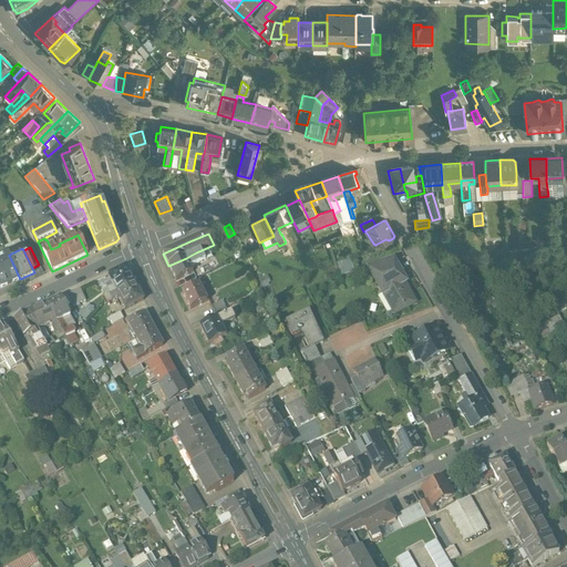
[(196,253),(186,258),(188,263),(198,257),(196,253)]
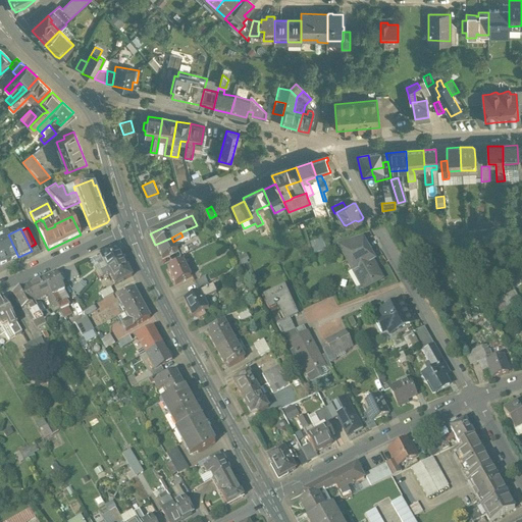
[(0,265),(18,257),(8,235),(7,233),(0,237),(0,265)]
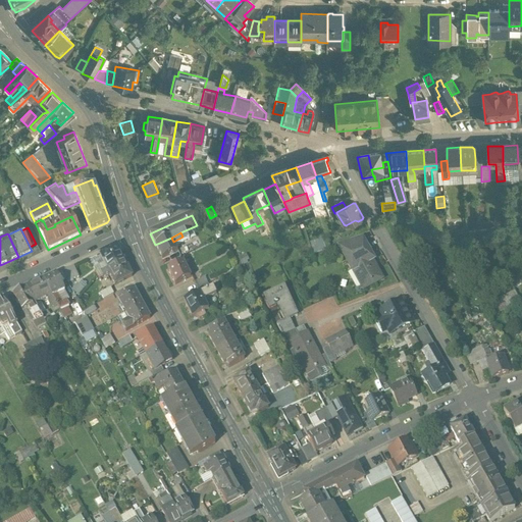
[(171,238),(155,245),(162,260),(178,252),(173,242),(171,238)]
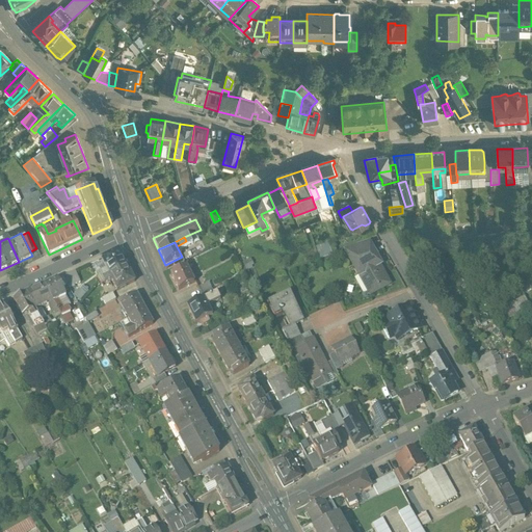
[(369,244),(348,250),(354,264),(374,253),(369,244)]
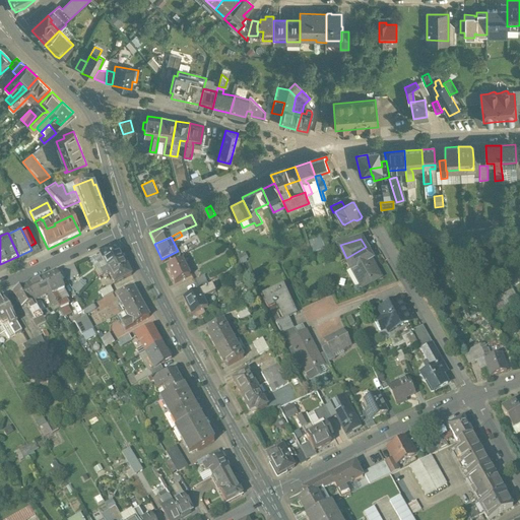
[(116,246),(99,254),(107,270),(124,261),(116,246)]
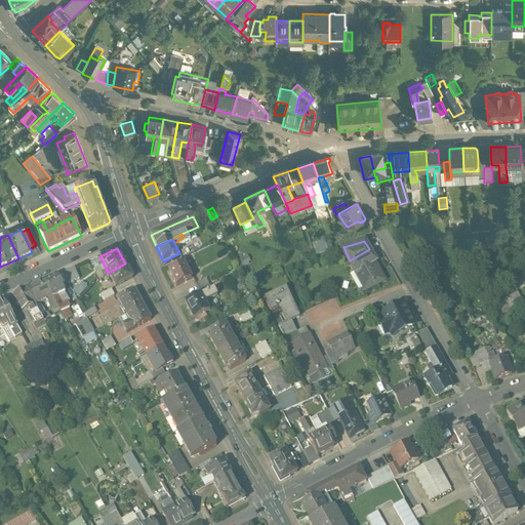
[(350,260),(349,261),(355,273),(359,271),(362,276),(360,277),(367,290),(386,280),(375,261),(376,261),(370,249),(369,249),(350,260)]
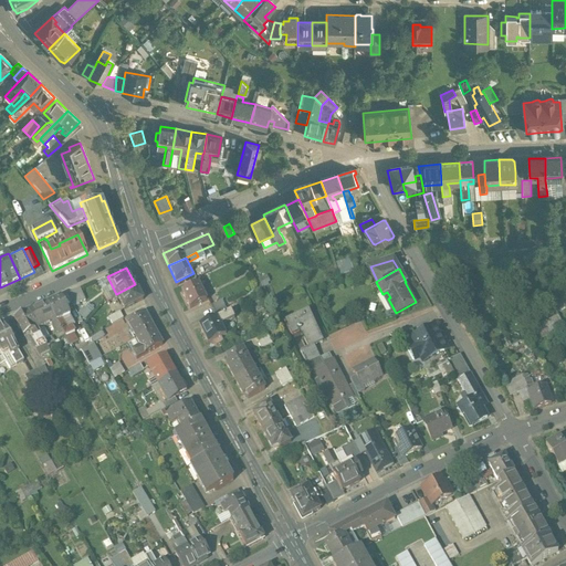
[(135,284),(116,294),(125,311),(144,301),(135,284)]
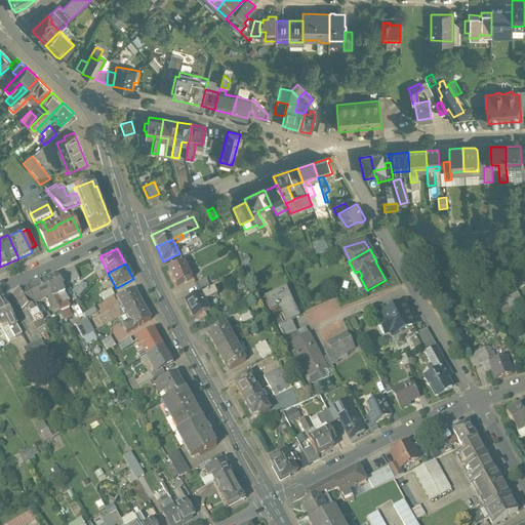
[(185,265),(169,272),(177,288),(193,280),(185,265)]
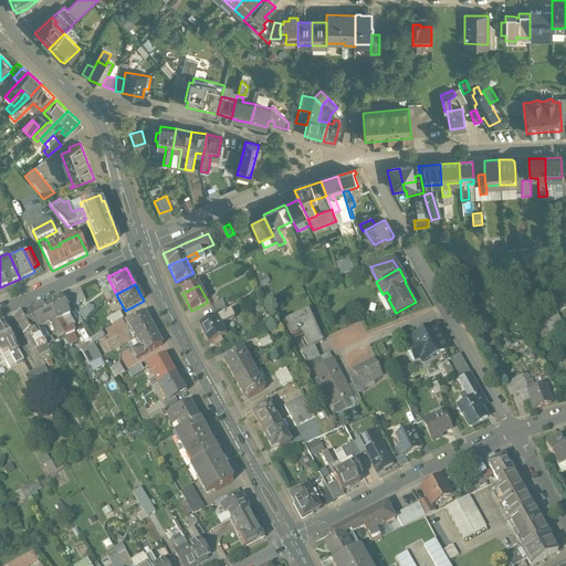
[(80,290),(65,296),(72,307),(85,302),(80,290)]
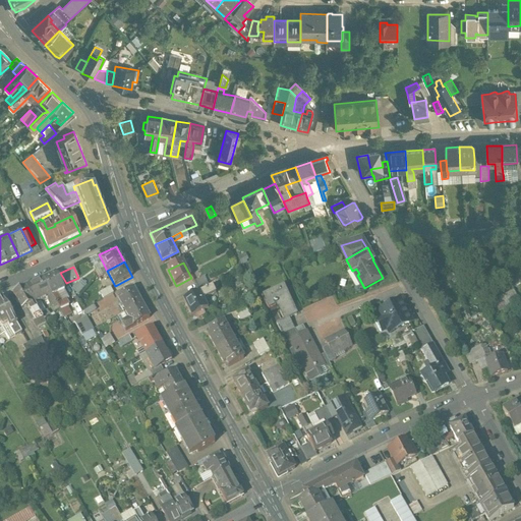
[(64,291),(55,275),(43,281),(52,297),(57,305),(61,303),(56,295),(64,291)]
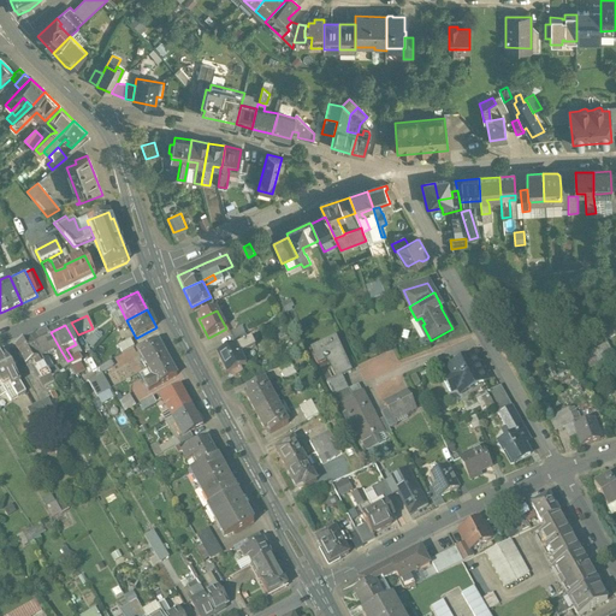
[(242,329),(230,333),(234,341),(246,335),(242,329)]
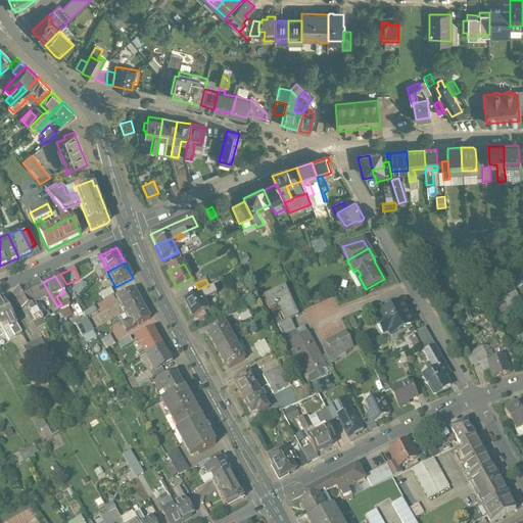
[(83,281),(75,289),(80,295),(89,286),(83,281)]
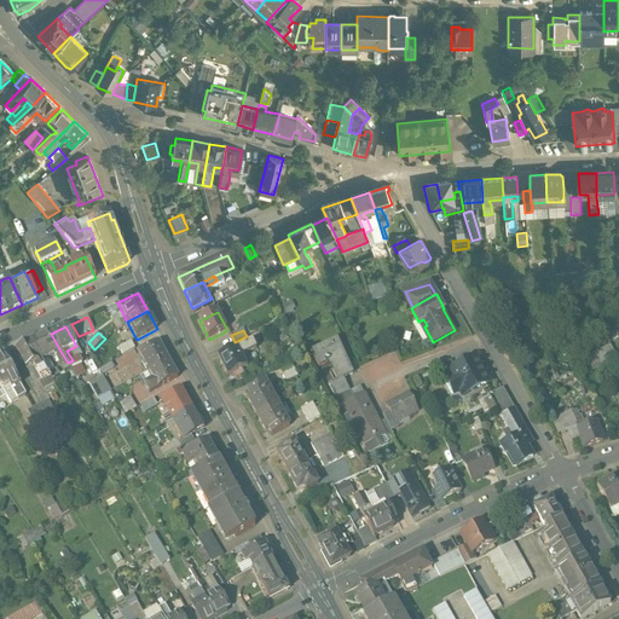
[(51,334),(30,343),(41,362),(62,353),(51,334)]
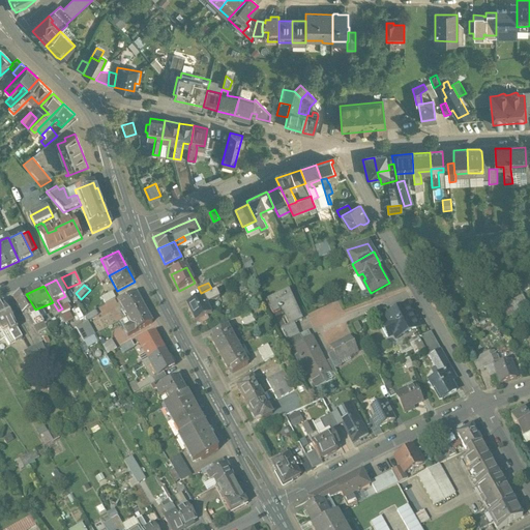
[(211,288),(201,293),(204,299),(214,294),(211,288)]
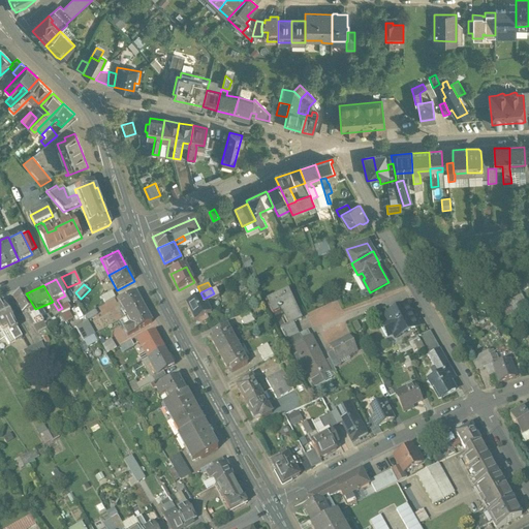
[(117,298),(113,290),(101,298),(105,304),(117,298)]
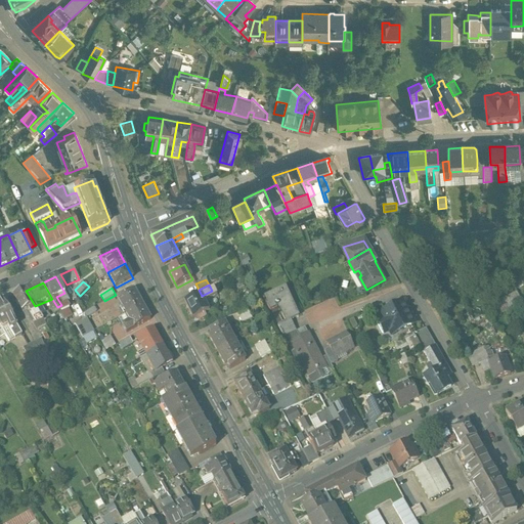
[(285,288),(272,294),(273,295),(264,299),(269,309),(277,304),(286,322),(291,320),(299,316),(289,296),(285,288)]
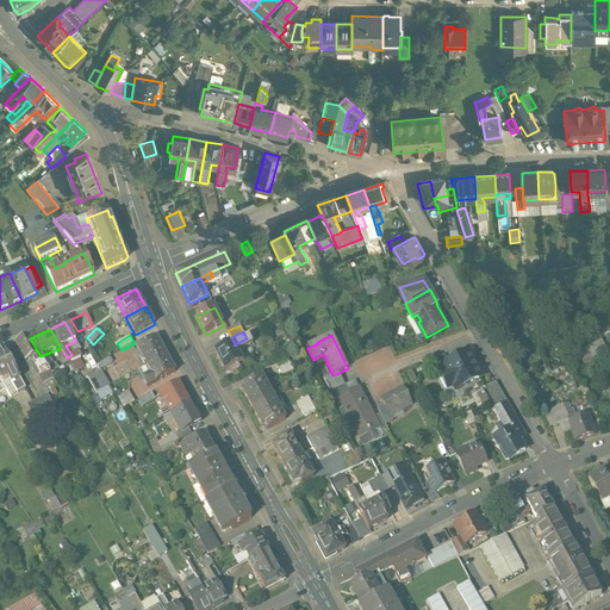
[(235,344),(216,354),(225,373),(244,363),(238,353),(254,346),(249,337),(247,338),(235,344)]
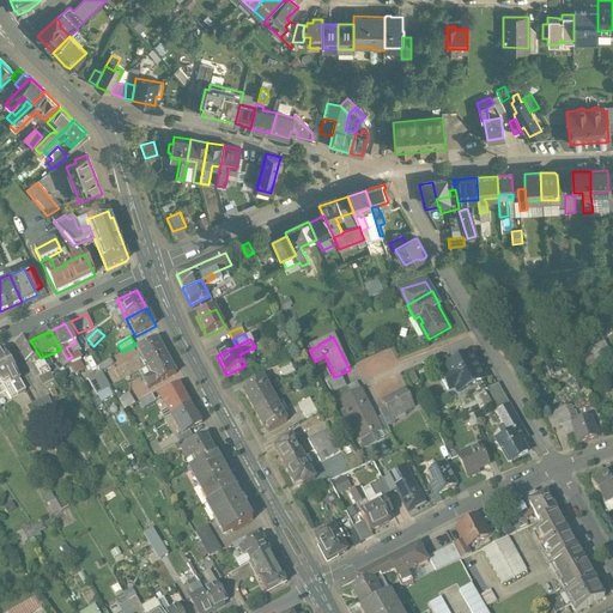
[(41,358),(30,340),(16,346),(25,366),(32,363),(35,369),(43,364),(41,358)]
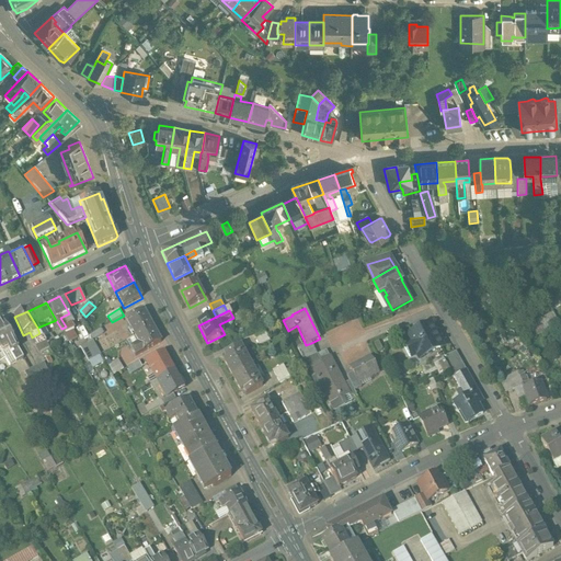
[(145,312),(126,322),(139,345),(130,350),(135,357),(161,343),(145,312)]
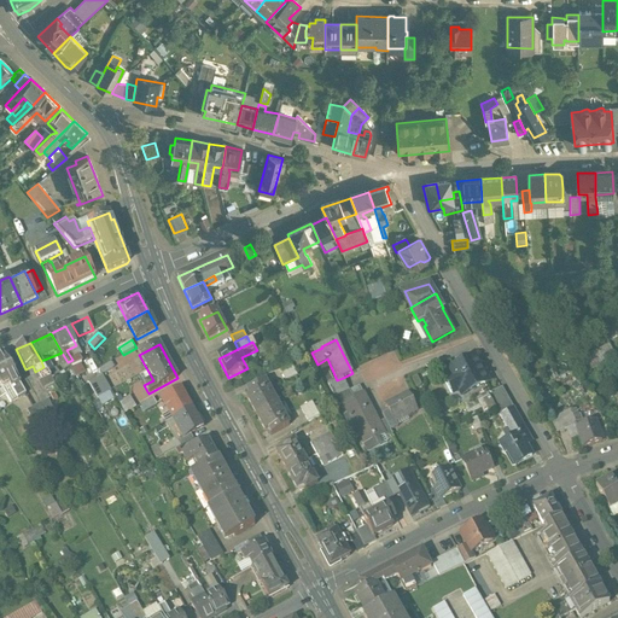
[(118,372),(140,360),(134,349),(112,362),(118,372)]
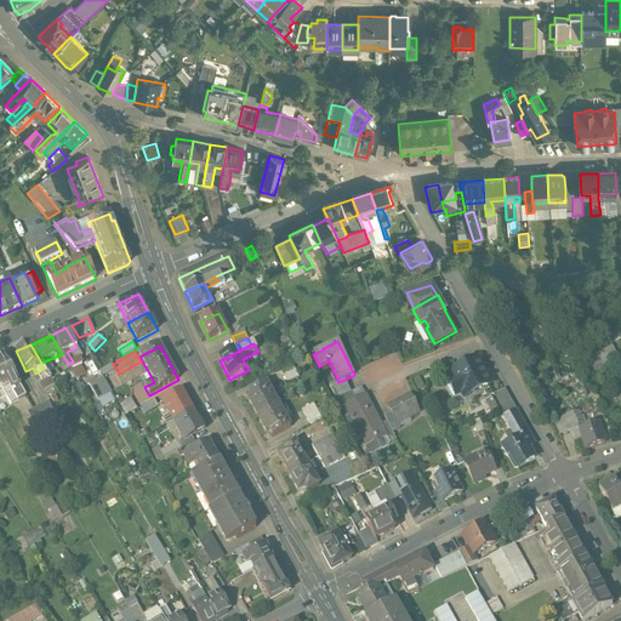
[(21,387),(4,357),(0,358),(0,387),(1,389),(7,386),(11,392),(21,387)]
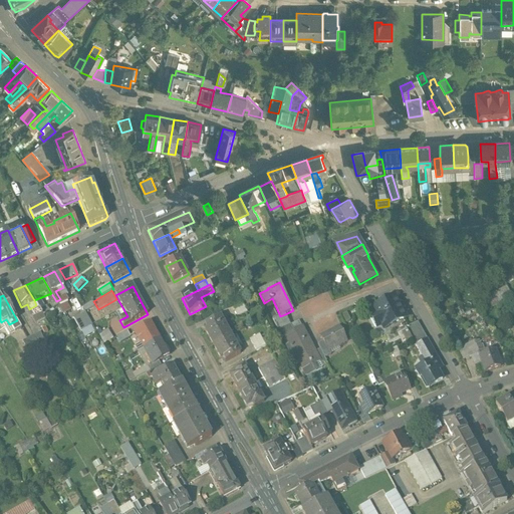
[(60,299),(56,301),(60,307),(59,307),(62,313),(67,311),(64,305),(67,303),(64,297),(60,299)]
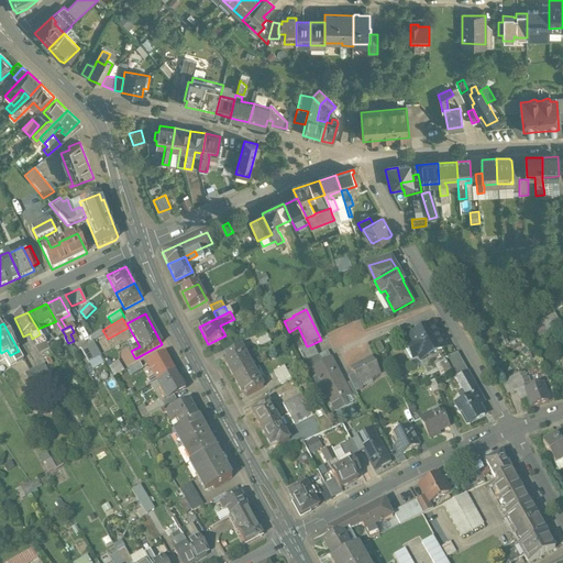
[(433,326),(424,330),(422,330),(419,331),(419,333),(410,338),(414,344),(406,348),(411,359),(419,354),(421,360),(444,348),(433,326)]
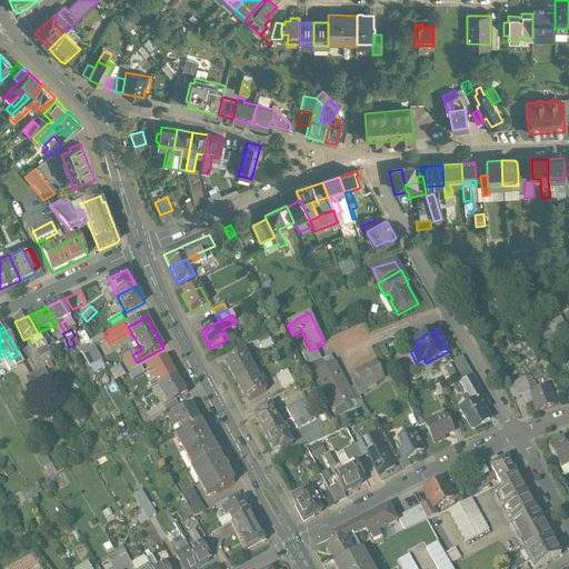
[(86,345),(93,340),(88,330),(80,335),(86,345)]
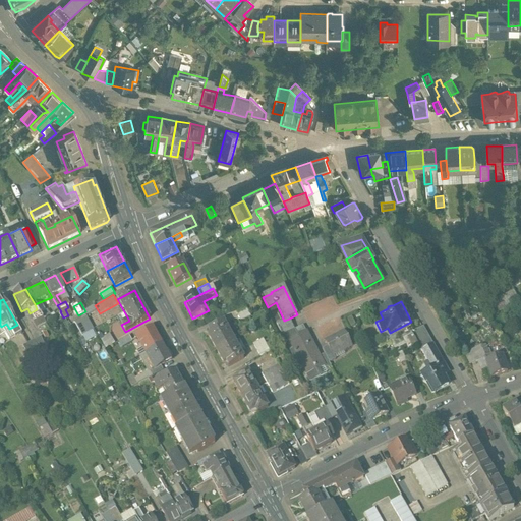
[(245,304),(235,309),(241,323),(251,317),(245,304)]
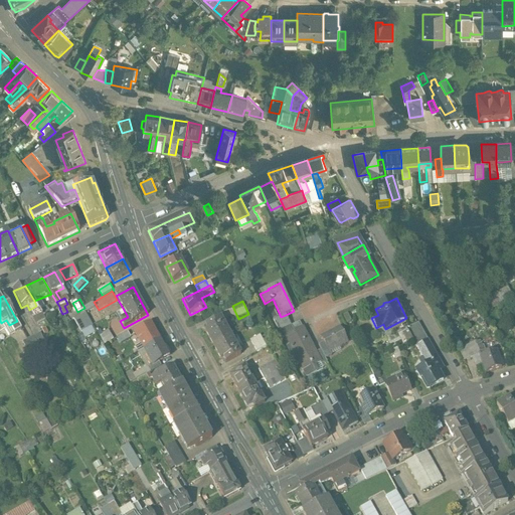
[(93,326),(86,313),(73,320),(81,332),(93,326)]
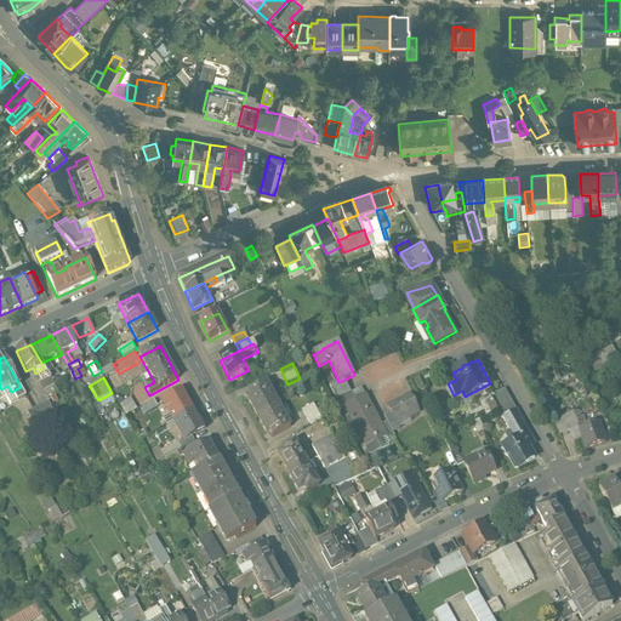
[(339,382),(330,387),(336,399),(351,393),(345,380),(339,382)]
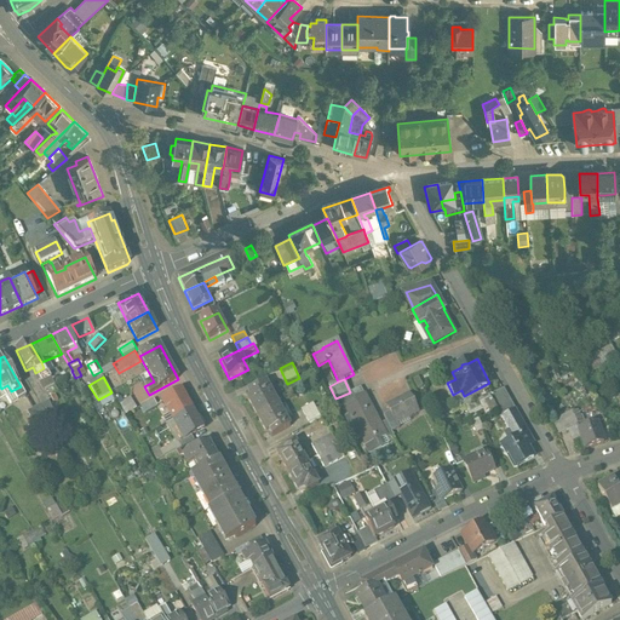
[(267,384),(248,394),(252,399),(248,401),(257,418),(279,406),(267,384)]
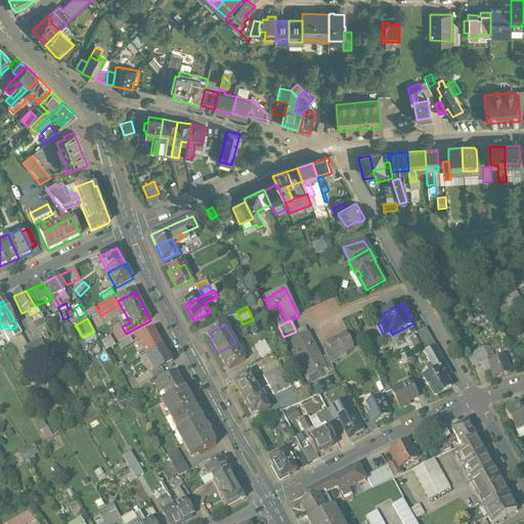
[(425,329),(413,334),(420,346),(431,341),(425,329)]
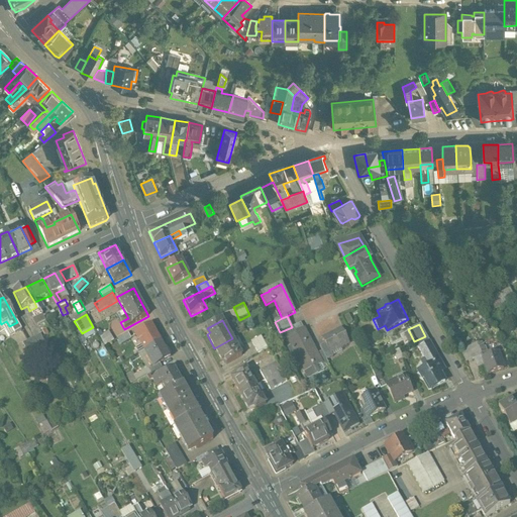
[(292,327),(280,332),(284,340),(287,338),(296,333),(292,327)]
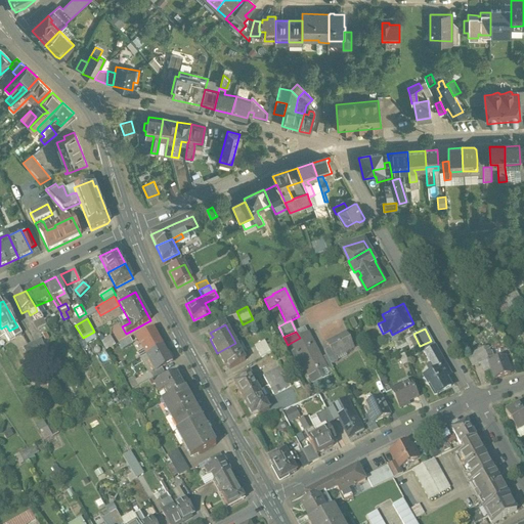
[(148,334),(137,340),(143,351),(145,350),(147,355),(163,347),(155,334),(149,337),(148,334)]
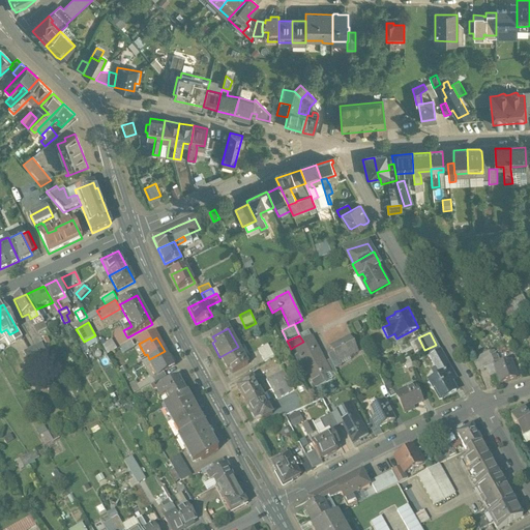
[(325,363),(312,337),(303,342),(294,347),(299,357),(296,358),(300,369),(308,364),(316,378),(311,380),(316,388),(325,383),(323,378),(329,375),(330,375),(325,363)]
